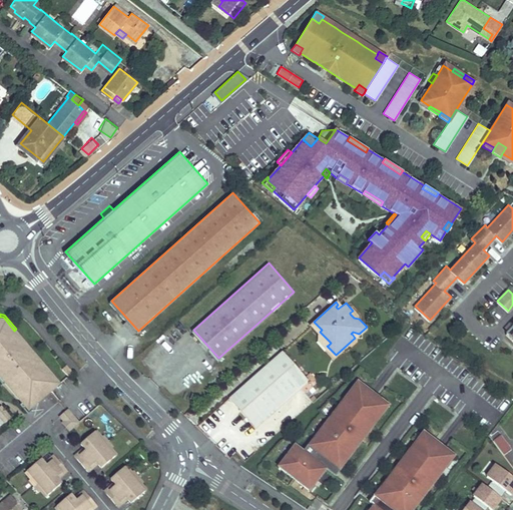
[(0,317),(0,371),(0,372),(0,374),(19,397),(25,405),(28,403),(53,382),(55,380),(49,372),(36,357),(23,341),(14,331),(3,317),(0,317)]
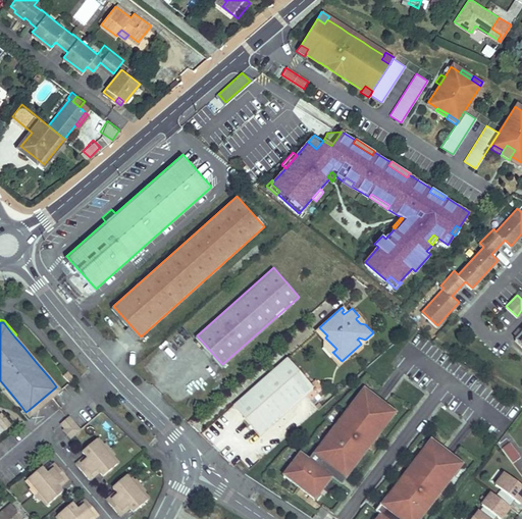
[(336,349),(329,342),(326,344),(326,345),(332,352),(333,352),(336,349)]
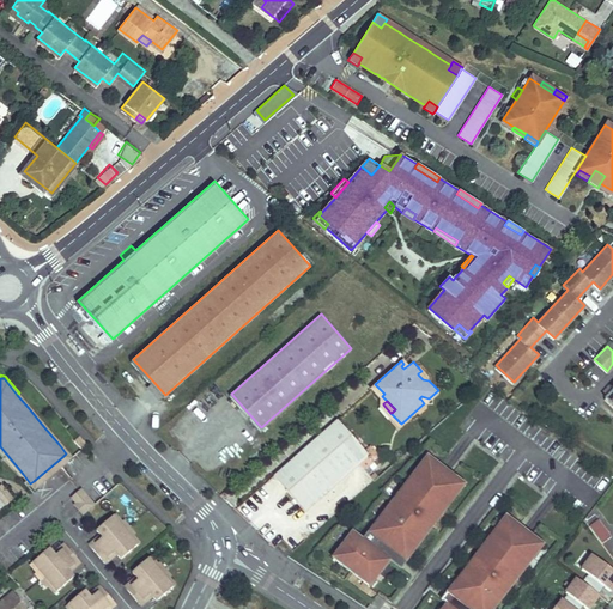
[(46,425),(30,405),(28,407),(43,426),(46,425)]
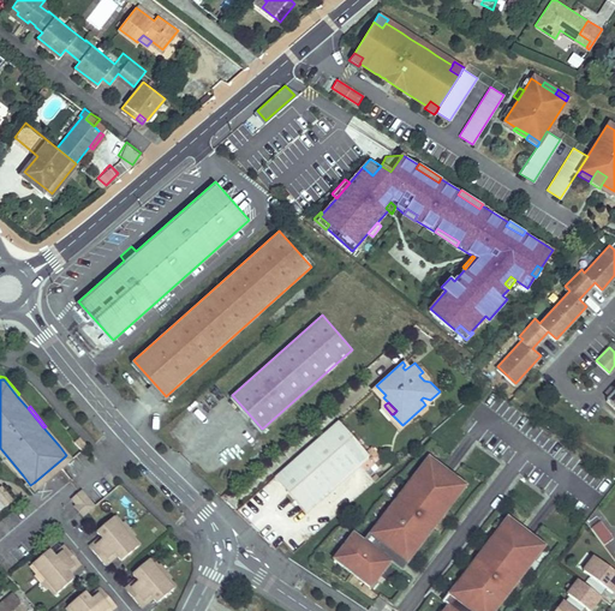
[(296,460),(341,420),(339,418),(294,459),(296,460)]
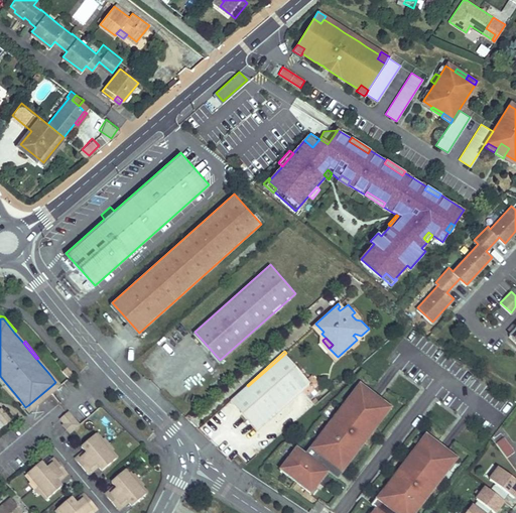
[(272,412),(309,378),(307,377),(286,353),(248,386),(247,385),(231,398),(235,402),(238,399),(249,411),(246,414),(257,427),(273,413),(272,412)]
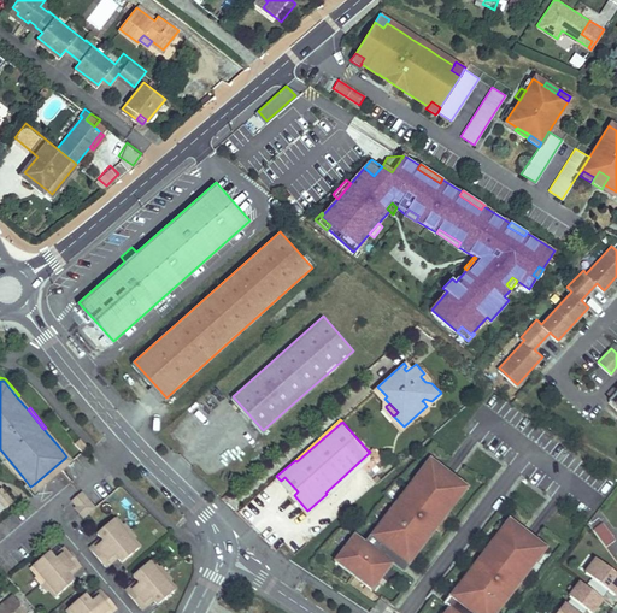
[(83,448),(88,444),(81,436),(76,440),(83,448)]
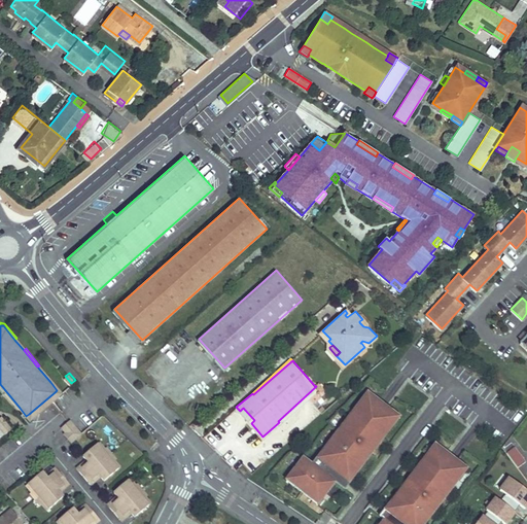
[(61,390),(53,381),(50,382),(57,390),(55,392),(57,393),(61,390)]
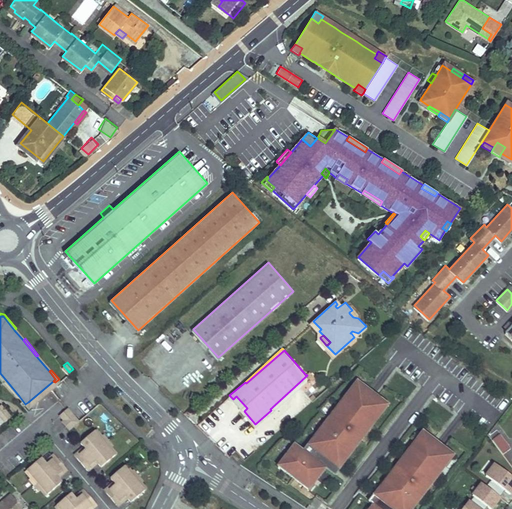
[(317,379),(309,371),(309,370),(305,374),(307,375),(308,377),(313,382),(314,382),(316,379),(317,379)]
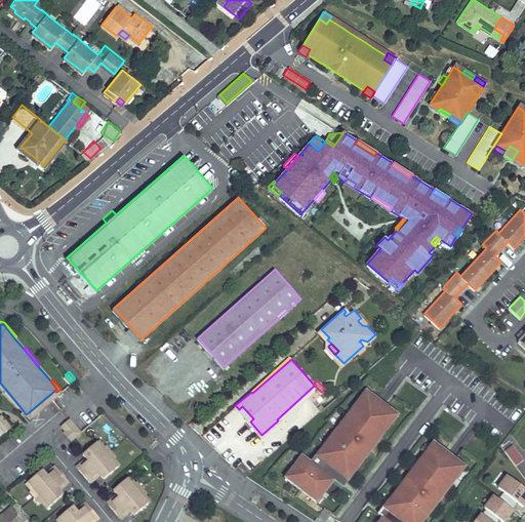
[(278,420),(316,387),(315,385),(277,419),(278,420)]
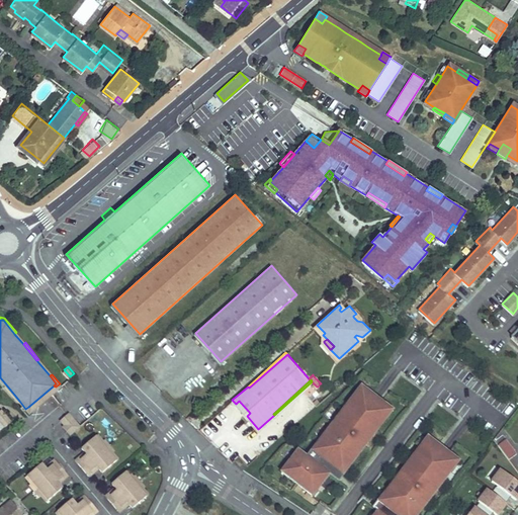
[(394,408),(362,383),(353,395),(356,398),(348,408),(345,406),(340,412),(344,414),(336,425),(333,422),(328,428),(331,431),(324,441),(320,438),(308,455),(301,450),(293,462),(289,459),(282,469),(314,494),(322,483),(319,481),(327,469),(330,471),(334,465),(341,470),(344,465),(348,468),(352,462),(349,459),(357,449),(360,452),(364,446),(361,443),(369,433),(372,436),(377,430),(373,427),(381,417),(384,419),(394,408)]
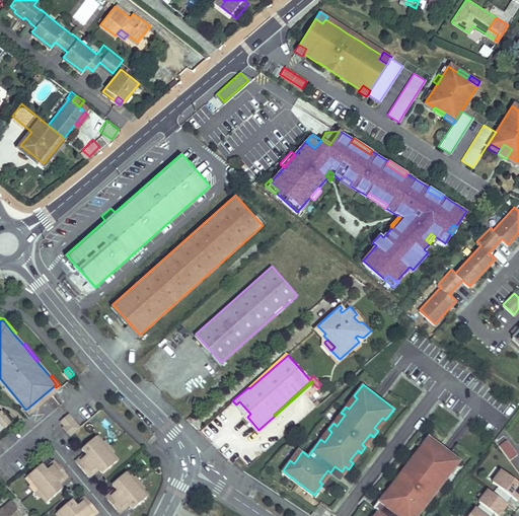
[(354,395),(346,407),(349,409),(357,398),(354,395)]
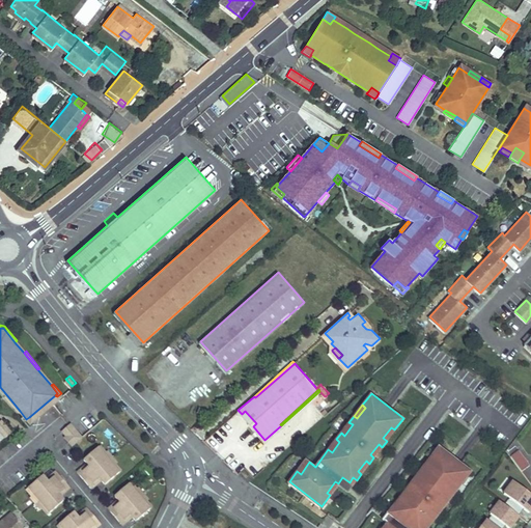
[(26,419),(20,411),(18,413),(26,422),(30,419),(29,417),(26,419)]
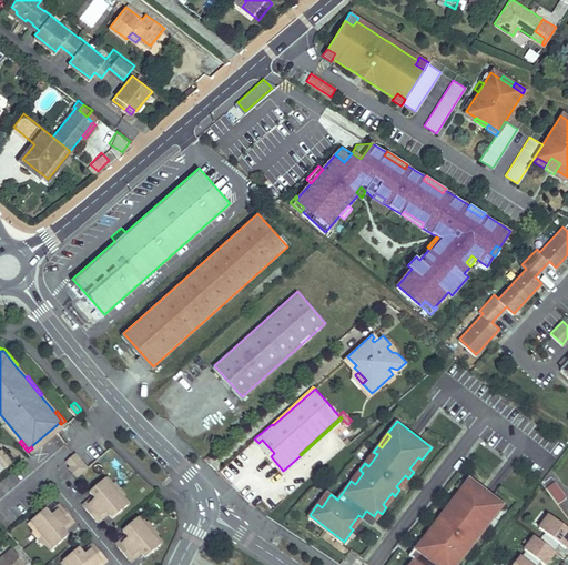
[(274,453),(262,440),(259,443),(271,456),(274,453)]
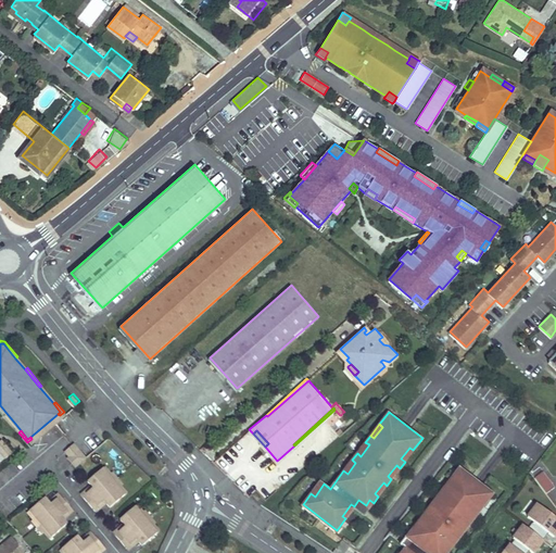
[(9,447),(0,436),(0,449),(2,452),(9,447)]
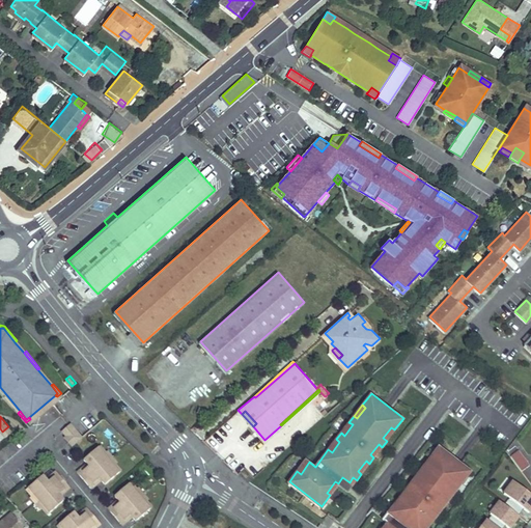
[(83,434),(73,421),(64,427),(67,433),(66,434),(74,442),(83,434)]
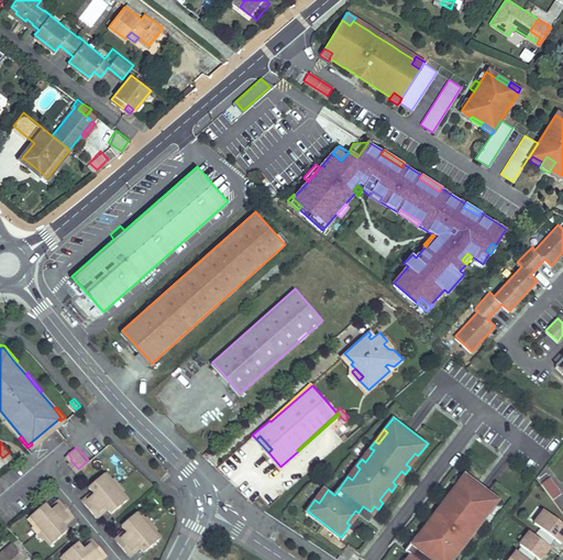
[(370,448),(362,459),(365,462),(374,450),(370,448)]
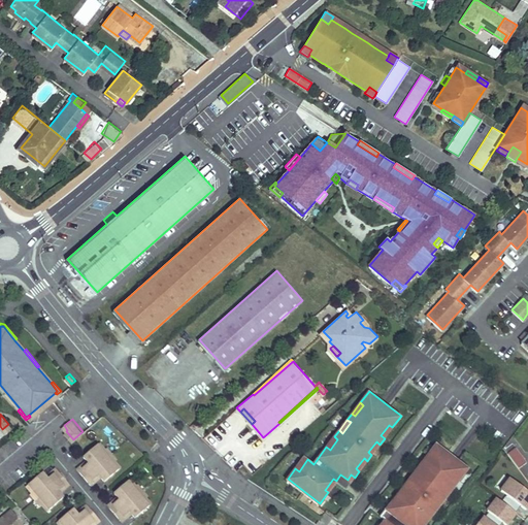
[(385,438),(392,427),(389,425),(381,435),(385,438)]
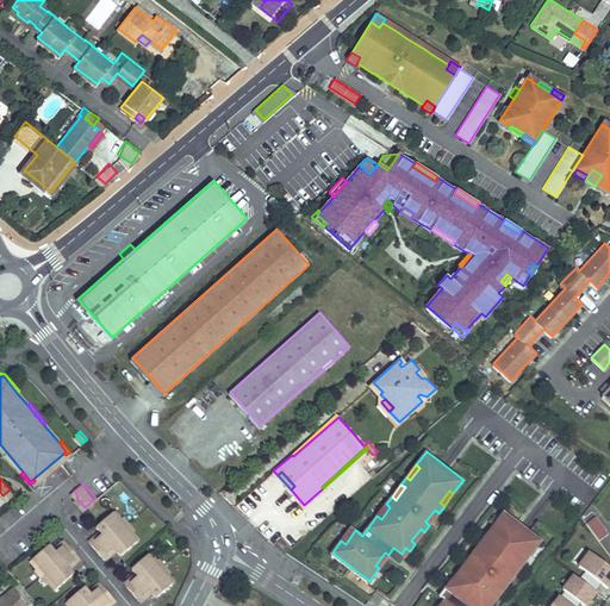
[(386,504),(377,516),(381,519),(390,507),(386,504)]
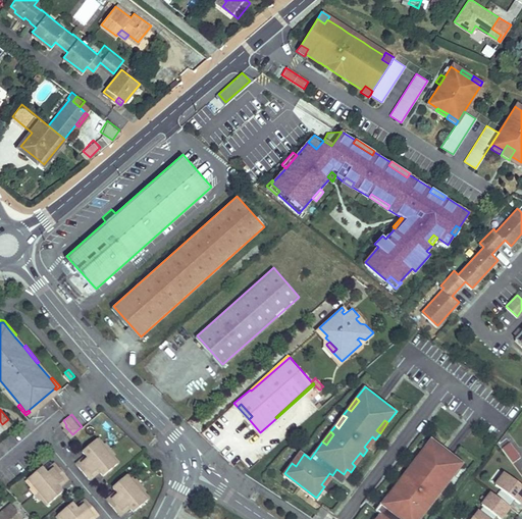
[(84,469),(108,449),(103,443),(105,442),(100,434),(84,449),(87,453),(89,454),(79,463),(84,469)]
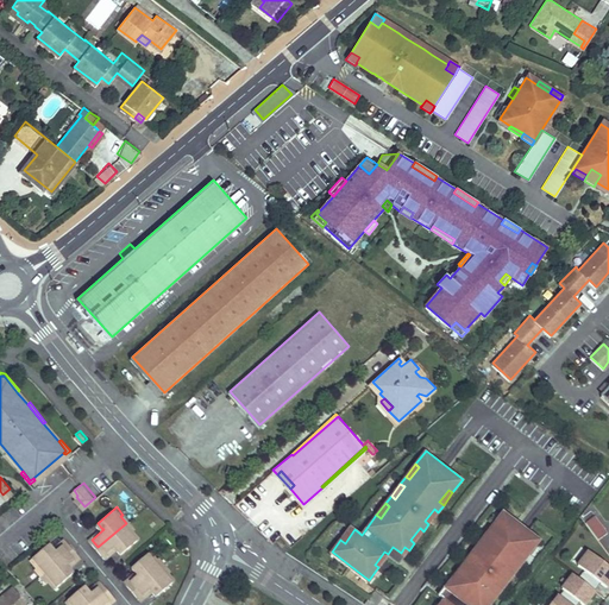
[(428,524),(438,512),(434,509),(425,521),(428,524)]
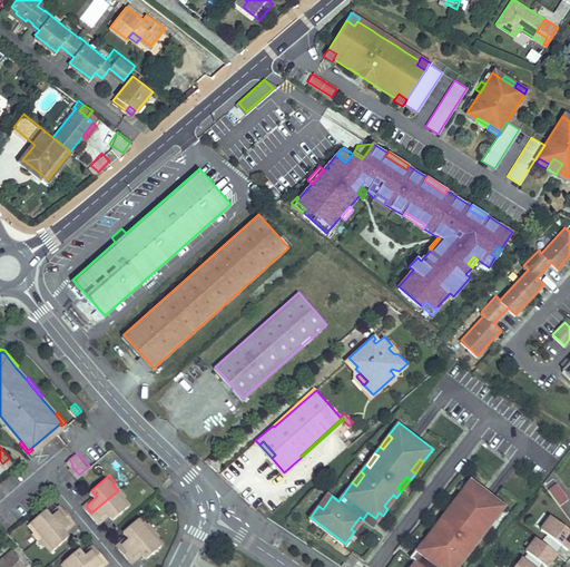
[(458,566),(461,564),(458,561),(465,550),(470,553),(474,546),(471,544),(480,533),(483,535),(488,528),(484,525),(493,514),(497,517),(507,505),(471,478),(415,553),(425,560),(423,564),(421,563),(416,566),(458,566)]
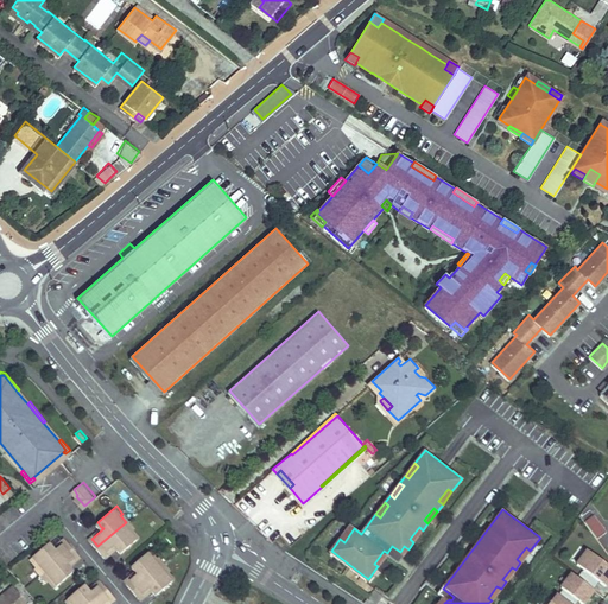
[(120,515),(126,522),(130,519),(124,512),(122,514),(120,515)]
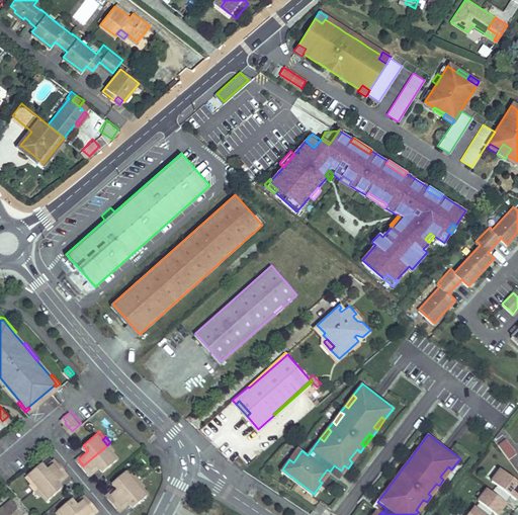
[(502,445),(512,460),(517,455),(517,451),(510,440),(505,443),(502,445)]
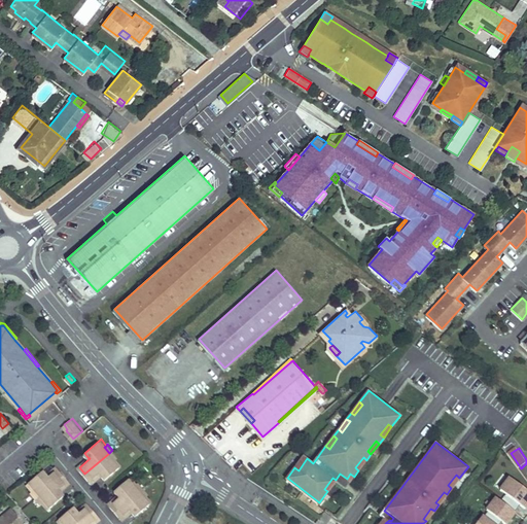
[(112,450),(109,453),(114,459),(116,457),(117,456),(112,450)]
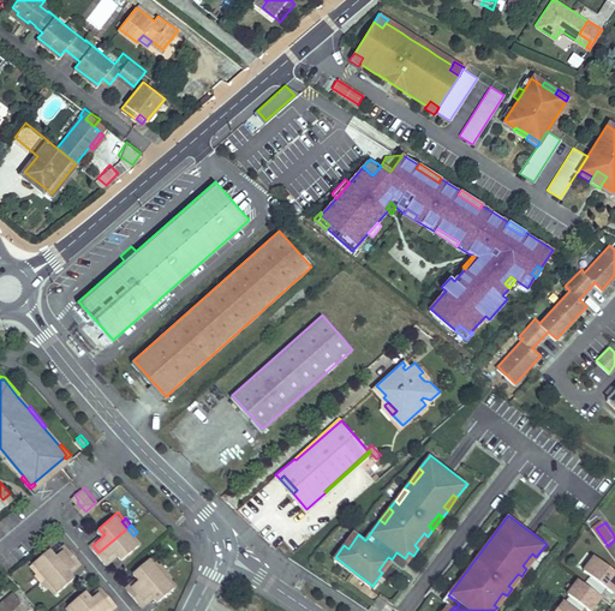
[(133,535),(127,528),(99,552),(106,559),(117,550),(119,552),(123,557),(142,540),(136,533),(133,535)]
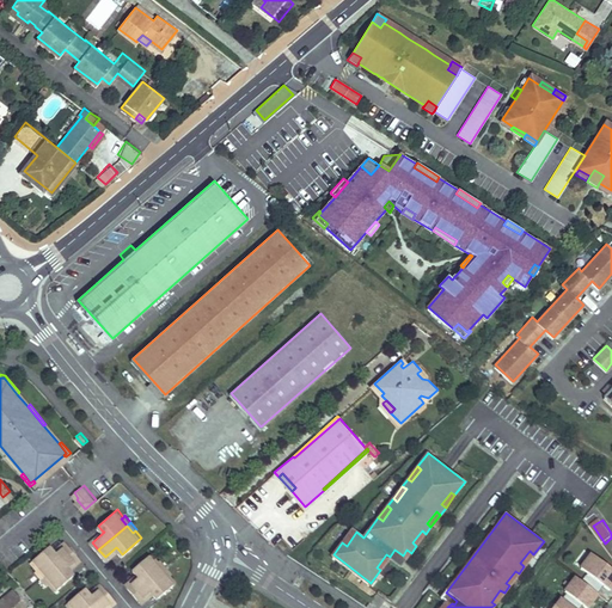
[(353,529),(342,542),(347,546),(356,532),(353,529)]
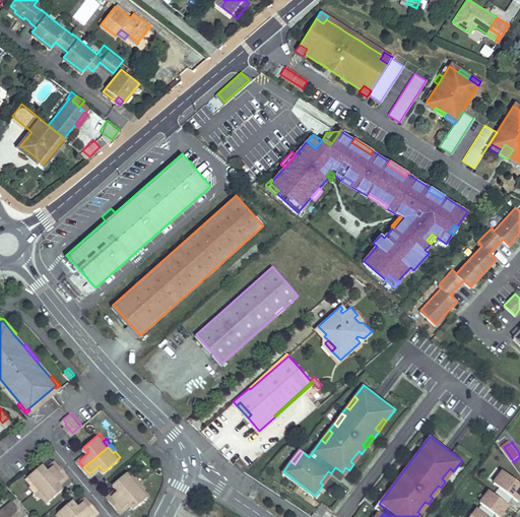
[(88,452),(86,451),(77,459),(78,461),(88,452)]
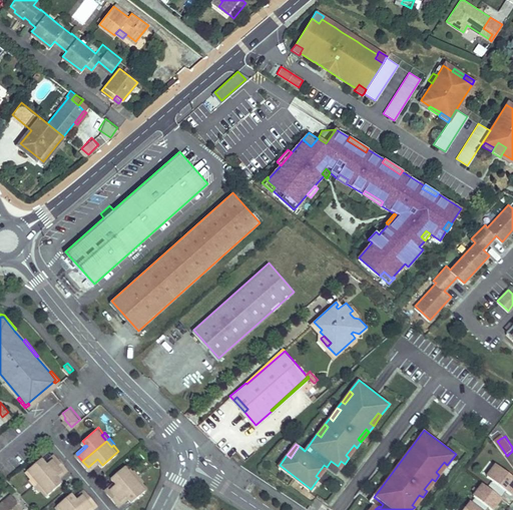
[(349,458),(357,448),(354,445),(346,455),(349,458)]
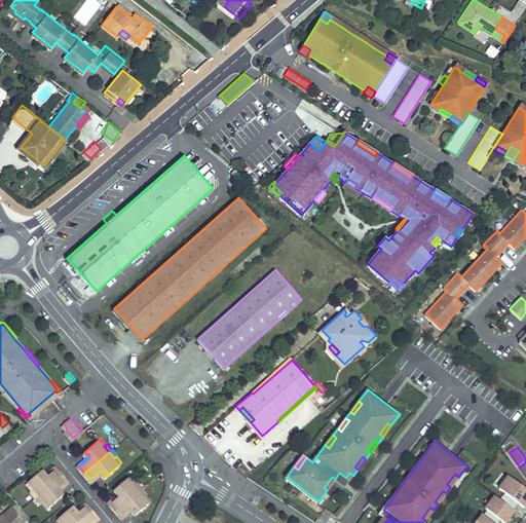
[(258,461),(254,457),(249,461),(253,465),(258,461)]
